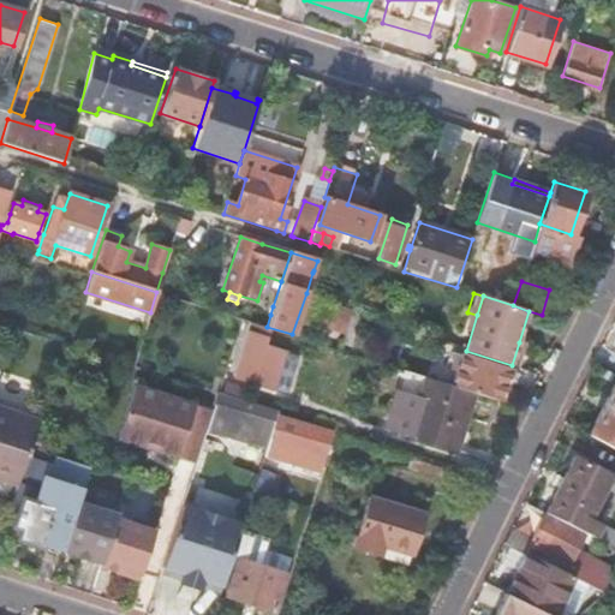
[(339,309),(326,304),(318,322),(345,330),(351,312),(339,309)]
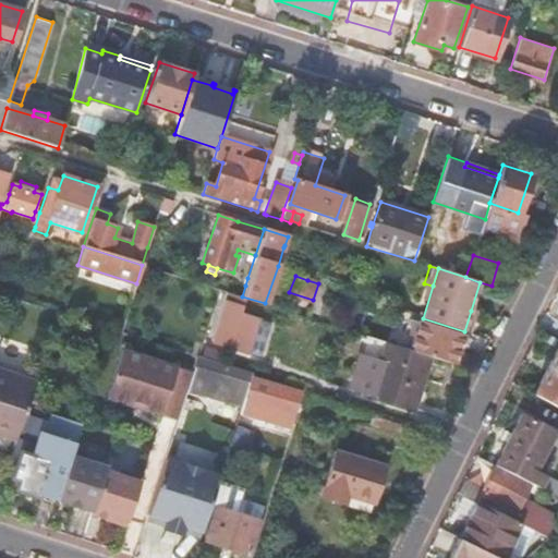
[(325,288),(318,286),(310,313),(316,315),(325,288)]
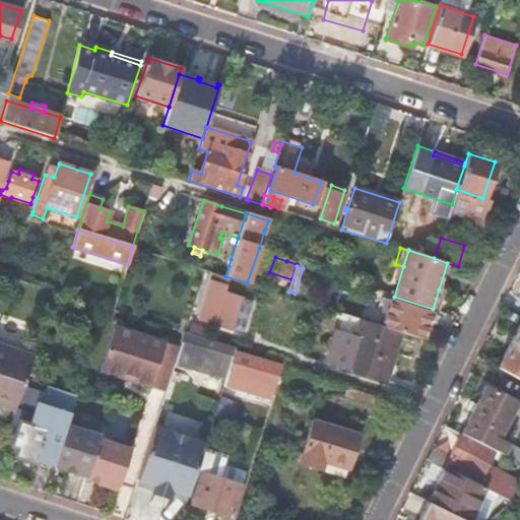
[(210,280),(198,318),(214,323),(226,285),(210,280)]
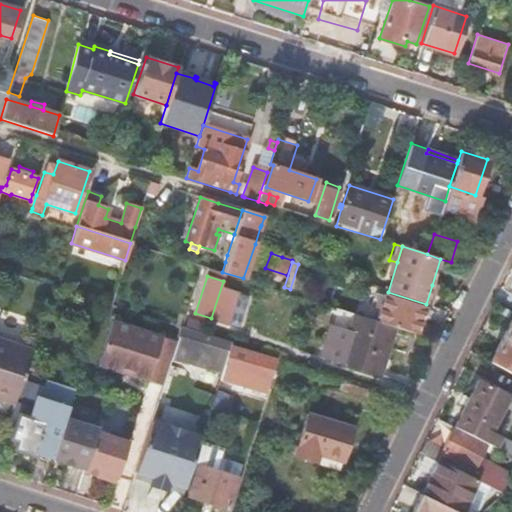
[(436,286),(432,285),(426,304),(430,305),(436,286)]
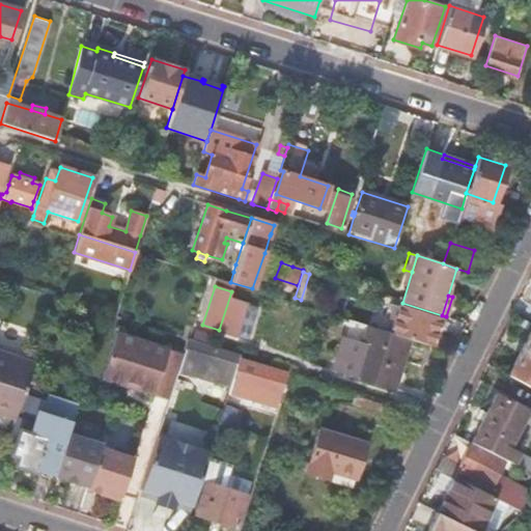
[(412,339),(432,345),(441,320),(398,307),(396,314),(392,312),(390,319),(394,320),(391,332),(412,339)]
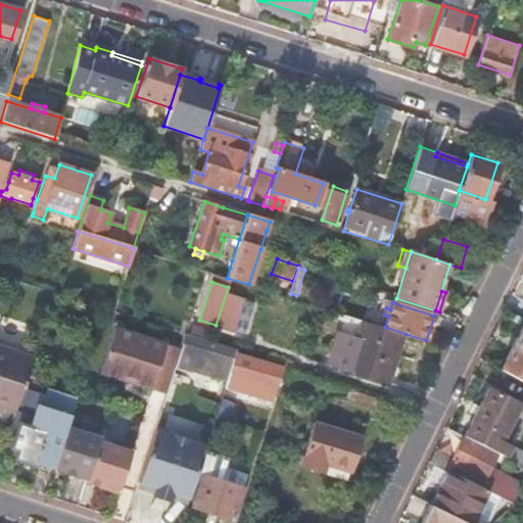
[(385,327),(364,321),(347,371),(388,383),(406,334),(385,327)]
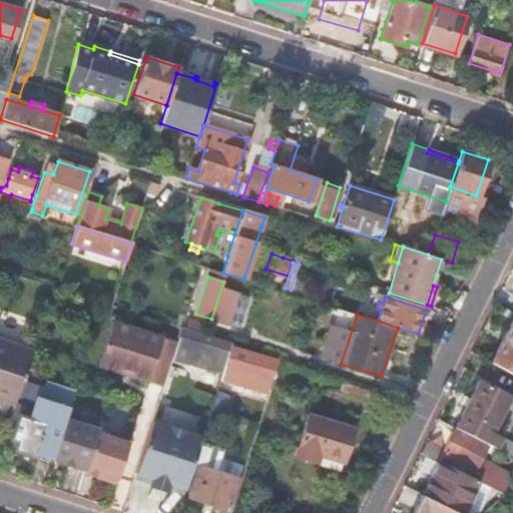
[(512,320),(491,363),(512,375),(512,320)]
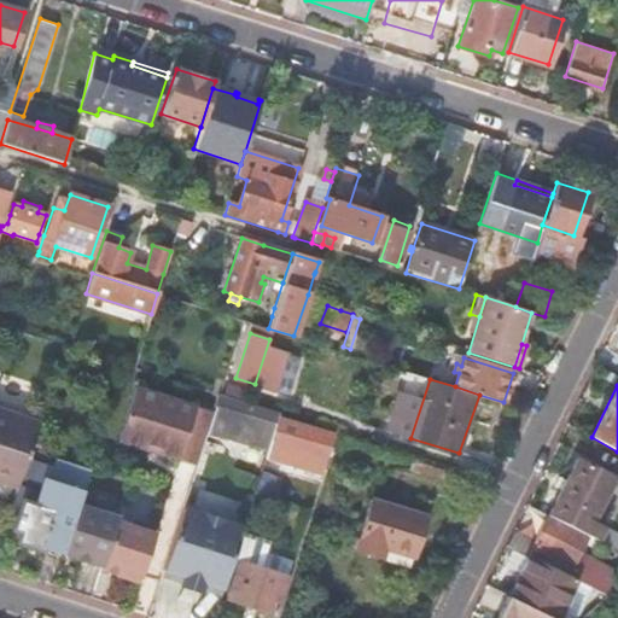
[(207,431),(213,412),(135,386),(118,439),(144,448),(145,443),(156,447),(155,452),(196,465),(207,431)]
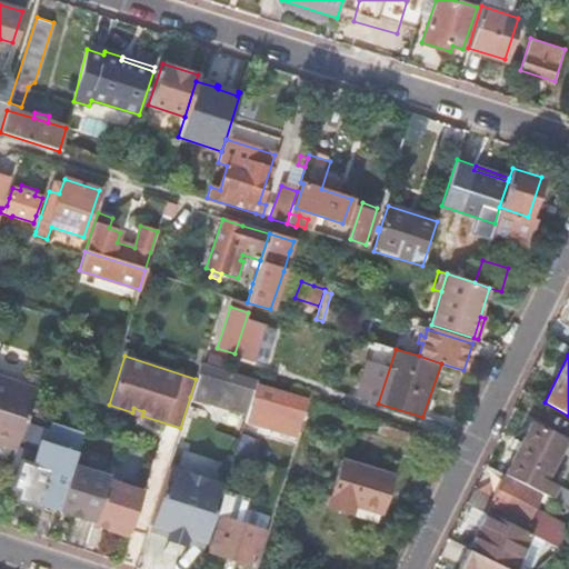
[(231,373),(201,363),(196,379),(190,397),(246,415),(249,401),(248,400),(253,382),(231,375),(231,373)]
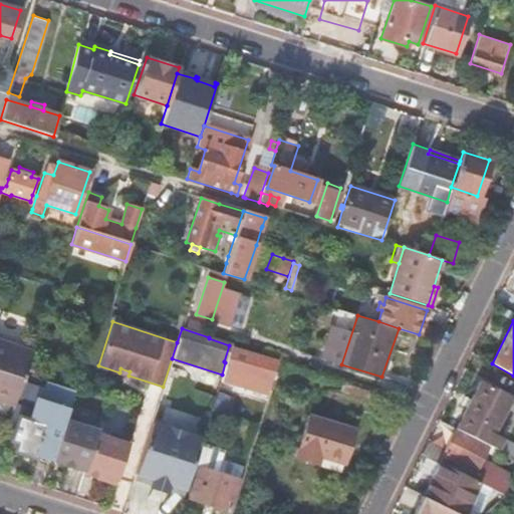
[(31,351),(0,341),(0,399),(15,404),(21,382),(31,351)]
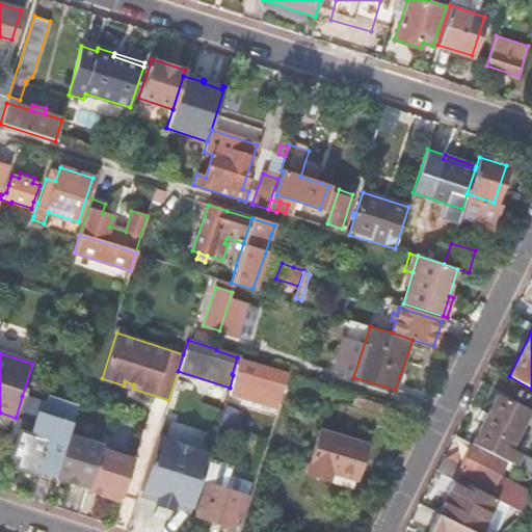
[(232,395),(249,400),(254,388),(280,396),(287,375),(240,360),(236,372),(239,372),(232,395)]
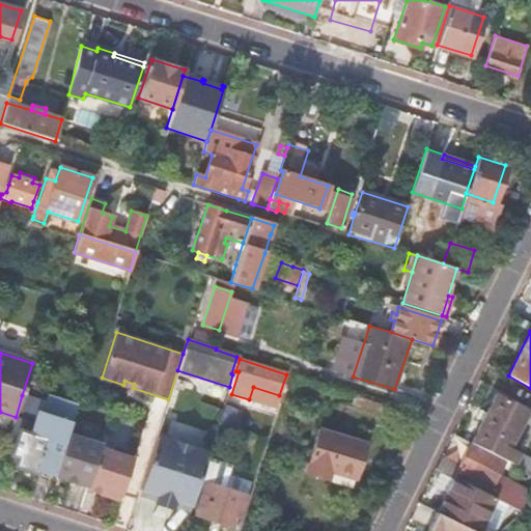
[(253,387),(249,399),(275,408),(279,395),(253,387)]
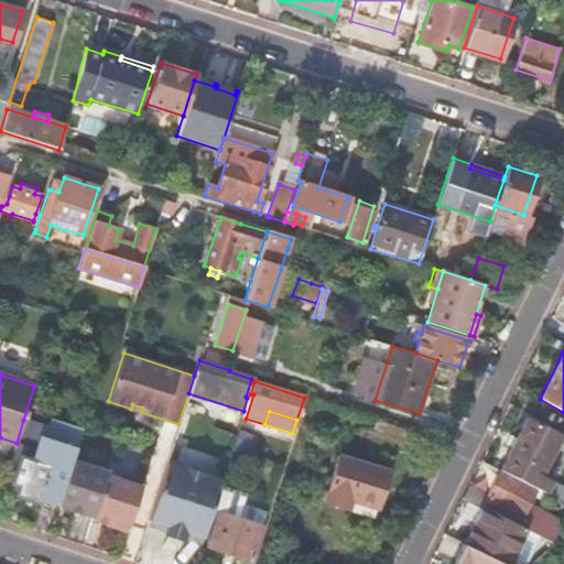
[(382,423),(384,419),(364,412),(362,418),(382,423)]
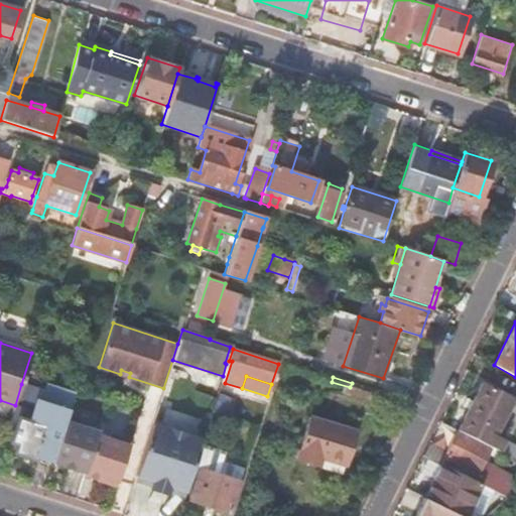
[(348,393),(350,387),(332,382),(330,387),(348,393)]
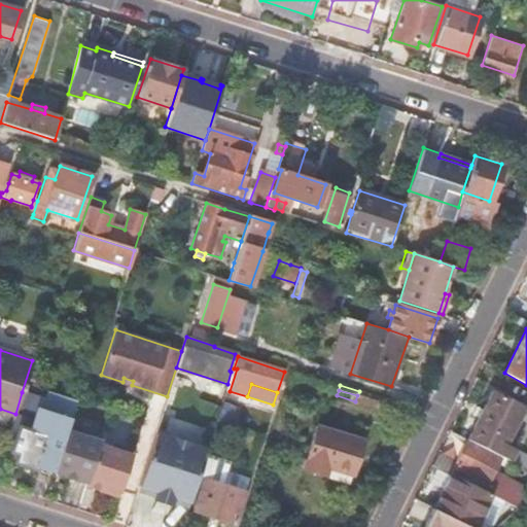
[(467,440),(508,461),(514,451),(502,446),(522,408),(491,391),(467,440)]
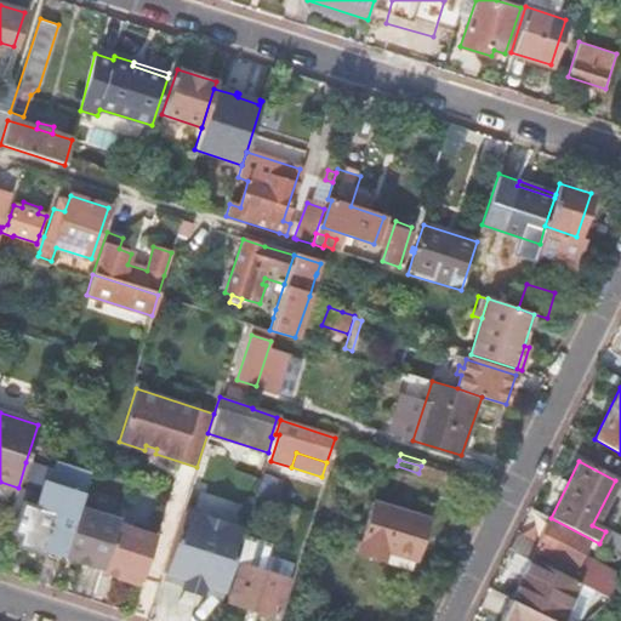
[(44,546),(63,552),(78,507),(89,473),(57,463),(53,472),(26,462),(18,488),(7,519),(16,523),(13,534),(21,536),(17,545),(41,552),(44,546)]
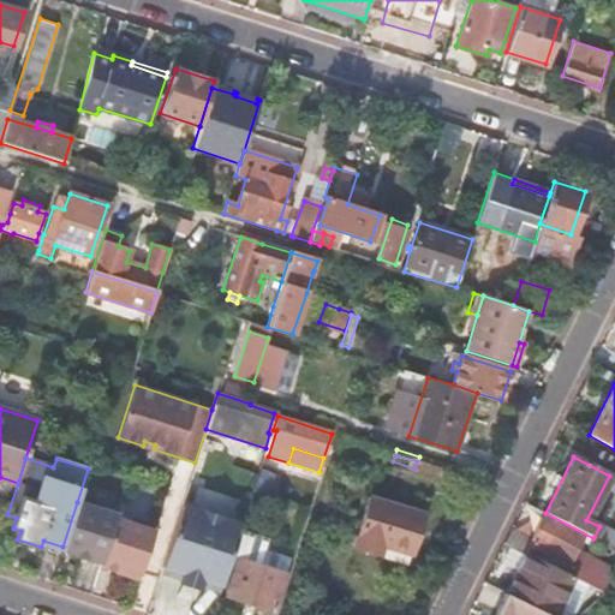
[(364,553),(381,501),(368,497),(351,549),(364,553)]
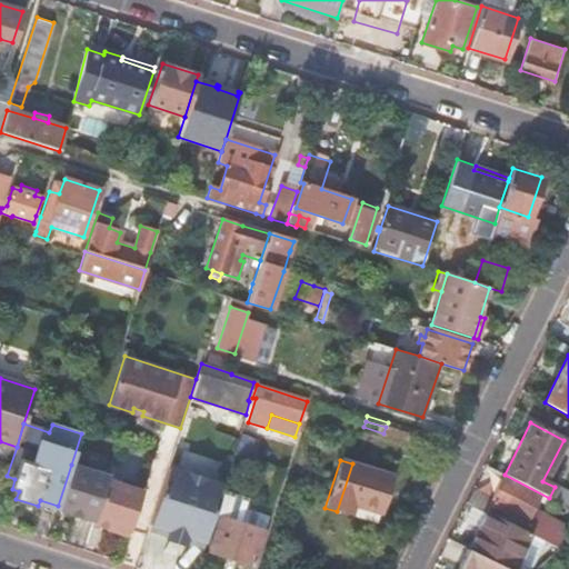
[(170,463),(153,522),(169,527),(167,538),(206,548),(225,478),(170,463)]
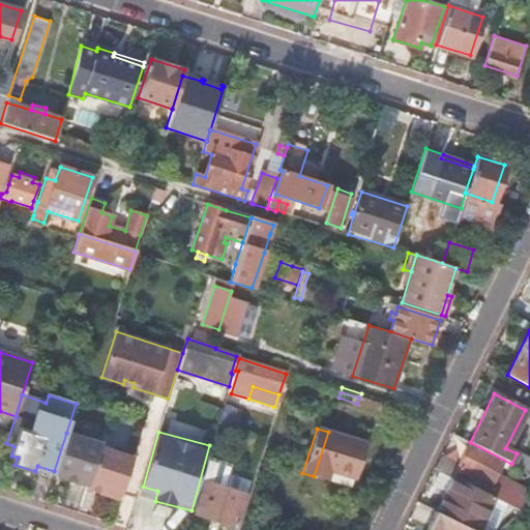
[(366,444),(328,432),(314,476),(328,480),(330,472),(356,479),(366,444)]
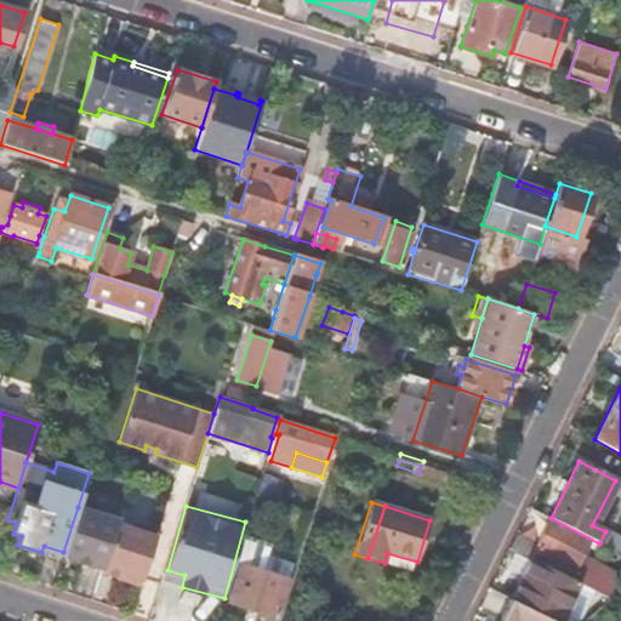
[(78,507),(63,552),(83,558),(102,565),(114,524),(117,520),(78,507)]
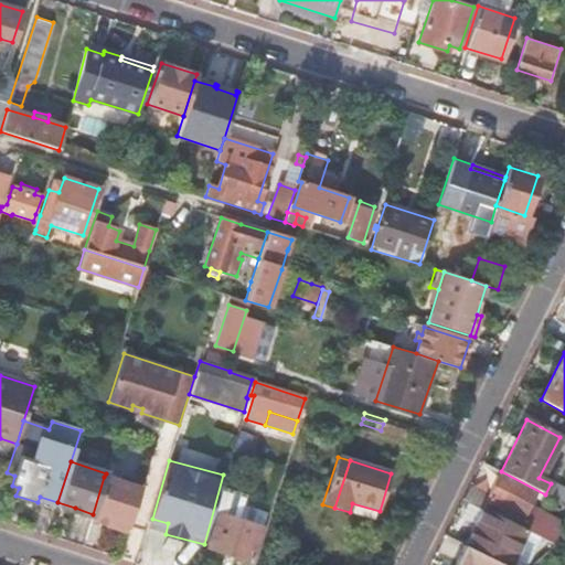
[(500,473),(488,500),(509,511),(512,503),(507,501),(515,481),(500,473)]
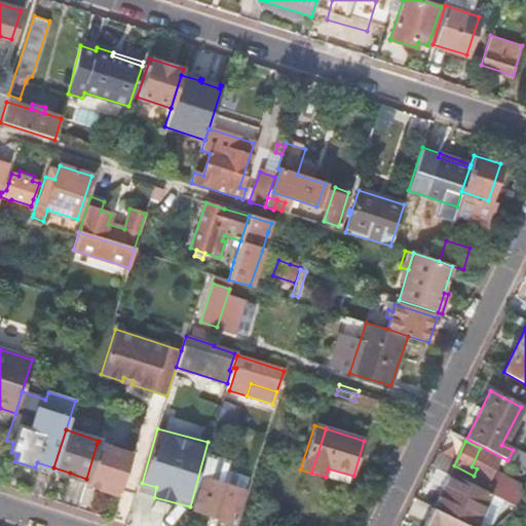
[(97,444),(86,479),(85,482),(103,487),(104,483),(120,488),(130,455),(97,444)]
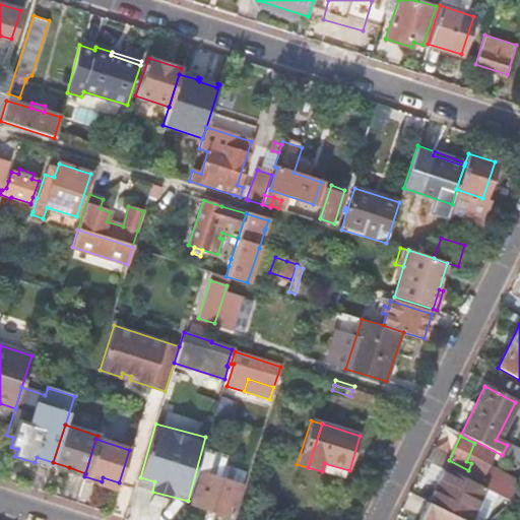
[(502,455),(519,463),(519,452),(507,445),(502,455)]
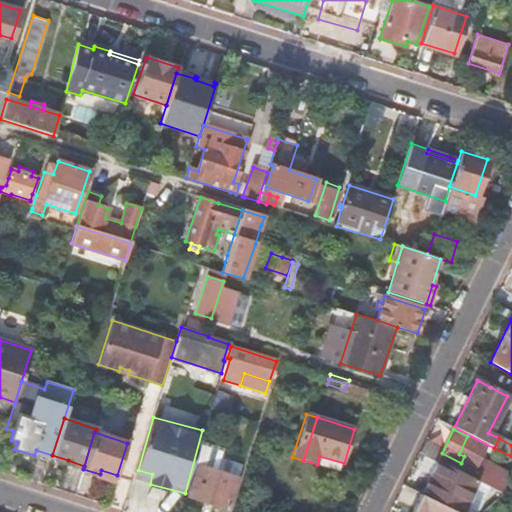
[(204,440),(198,460),(241,472),(243,463),(222,457),(225,446),(204,440)]
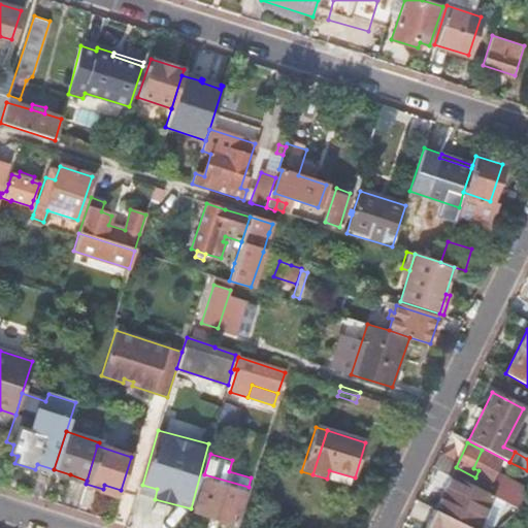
[(435,509),(471,527),(475,527),(491,496),(452,475),(437,505),(435,509)]
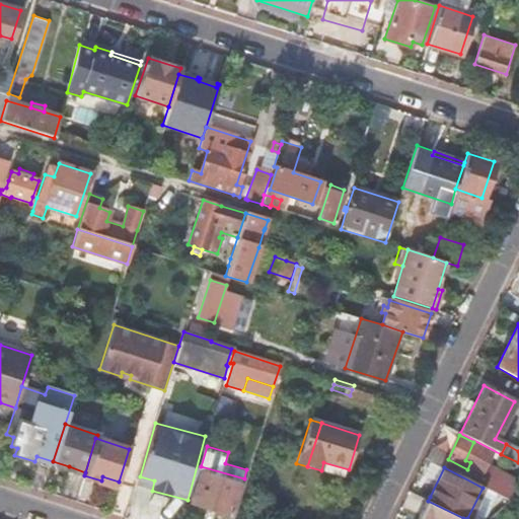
[(201,471),(190,505),(228,517),(239,483),(201,471)]
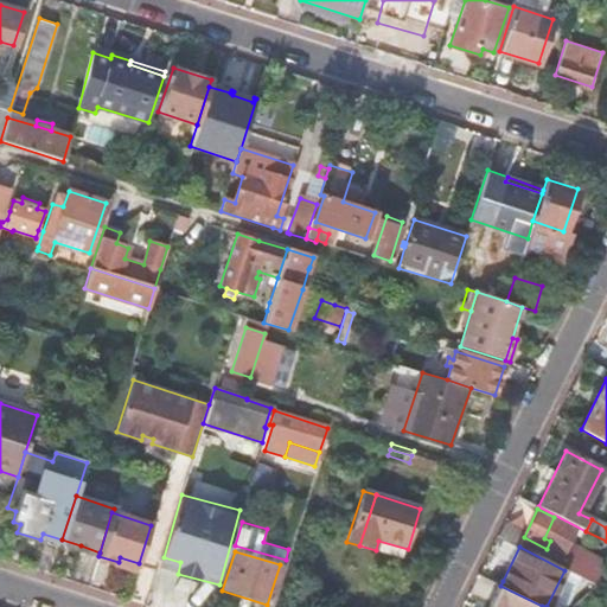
[(119,562),(138,568),(139,563),(120,557),(119,562)]
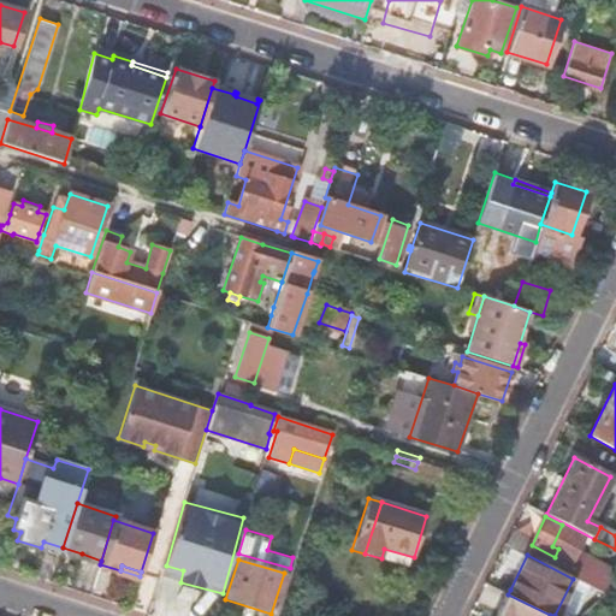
[(550,615),(508,594),(507,593),(497,611),(495,615),(550,615)]
